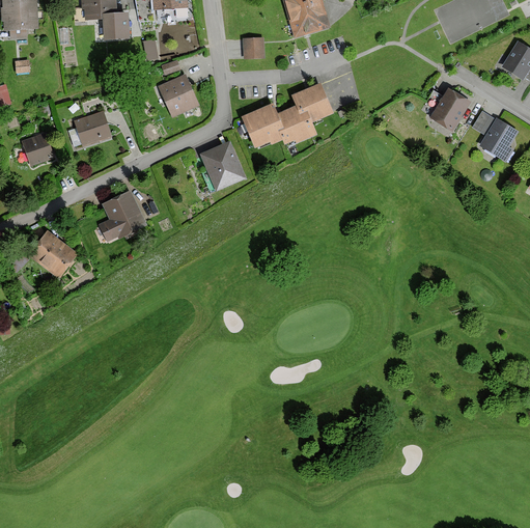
[(37,29),(36,0),(1,0),(1,7),(0,7),(0,21),(2,21),(2,31),(37,29)]
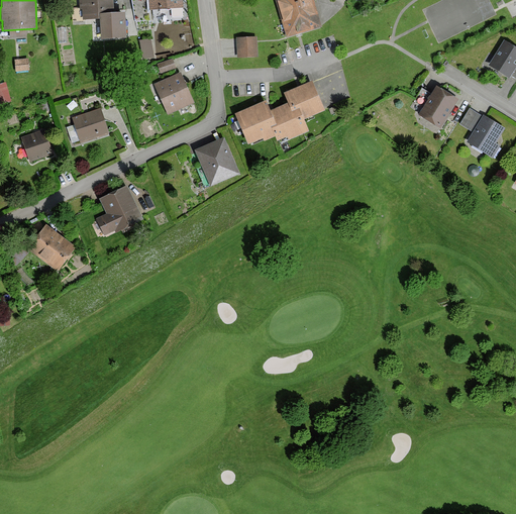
[(127,38),(125,12),(112,13),(111,0),(77,0),(78,9),(81,9),(81,19),(100,18),(101,40),(127,38)]
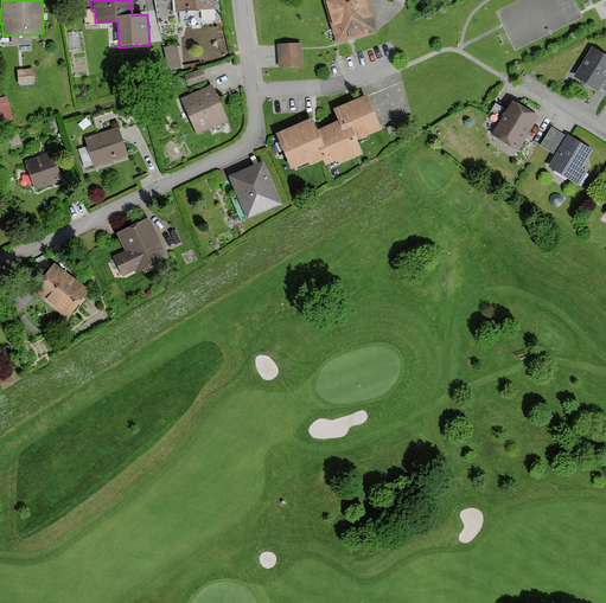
[(152,0),(157,25),(174,24),(172,0),(152,0)]
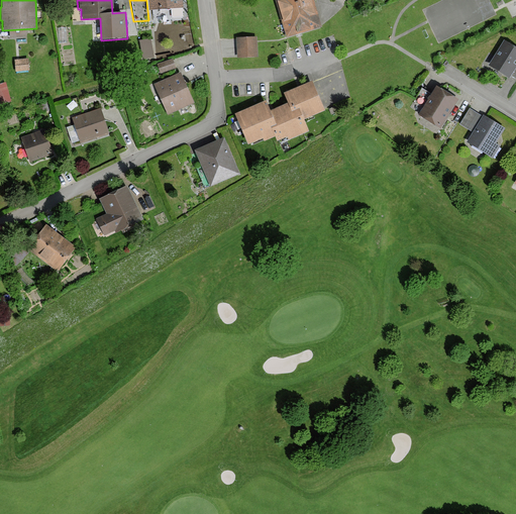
[(183,6),(182,0),(147,0),(149,9),(183,6)]
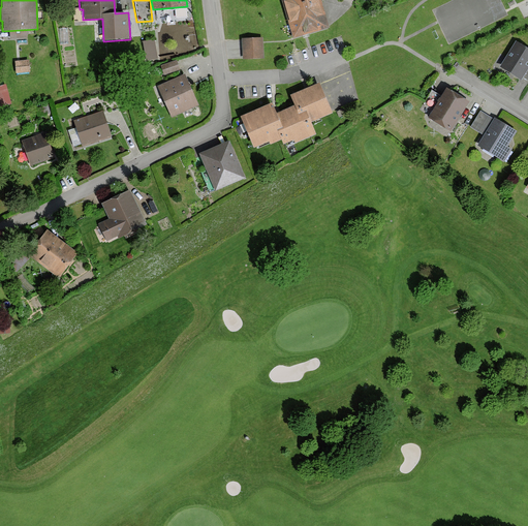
[(329,27),(320,0),(281,0),(292,37),(329,27)]
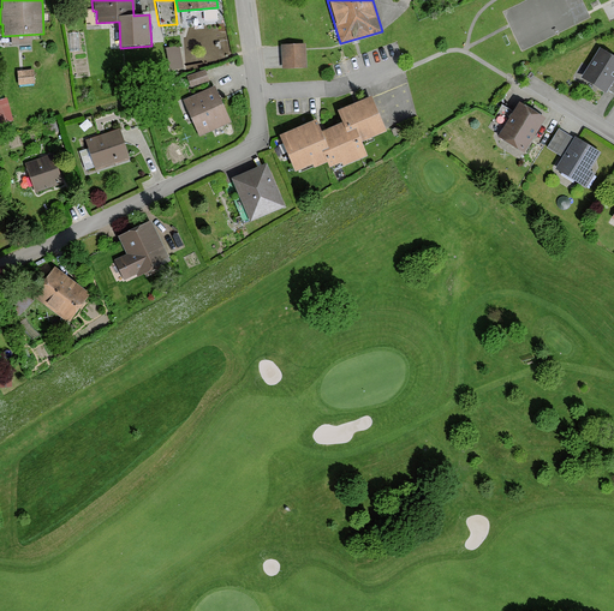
[(303,66),(303,43),(280,43),(280,66),(303,66)]
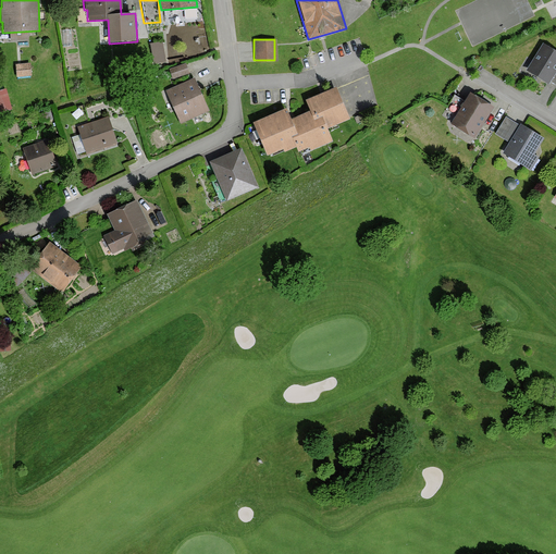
[(163,61),(160,41),(149,42),(152,63),(163,61)]
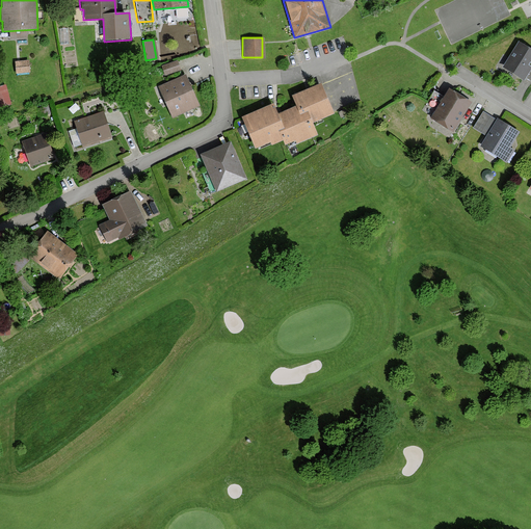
[(530,65),(530,49),(520,42),(503,67),(523,79),(530,65)]
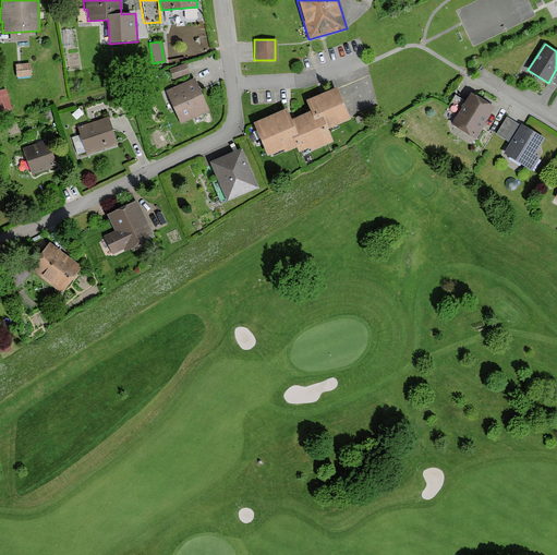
[(29,74),(28,62),(14,63),(15,75),(29,74)]
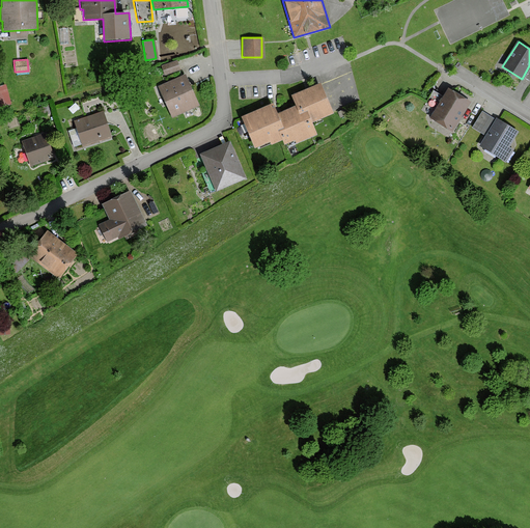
[(178,67),(175,60),(160,65),(162,73),(178,67)]
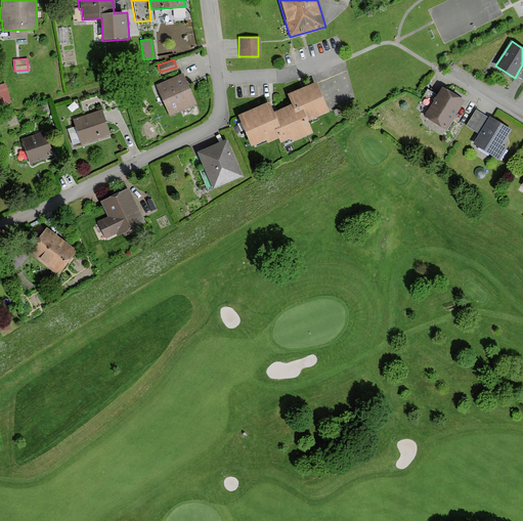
[(195,102),(181,72),(154,85),(168,116),(195,102)]
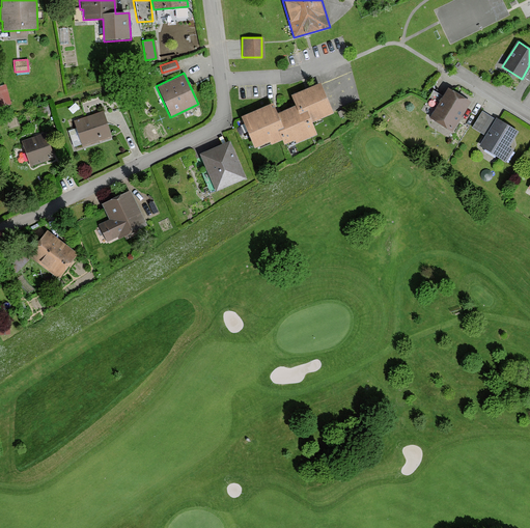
[(278,112),(274,103),(242,116),(254,147),(270,141),(272,144),(283,139),(285,143),(295,139),(296,142),(317,133),(313,121),(334,112),(322,82),(291,94),(296,105),(278,112)]
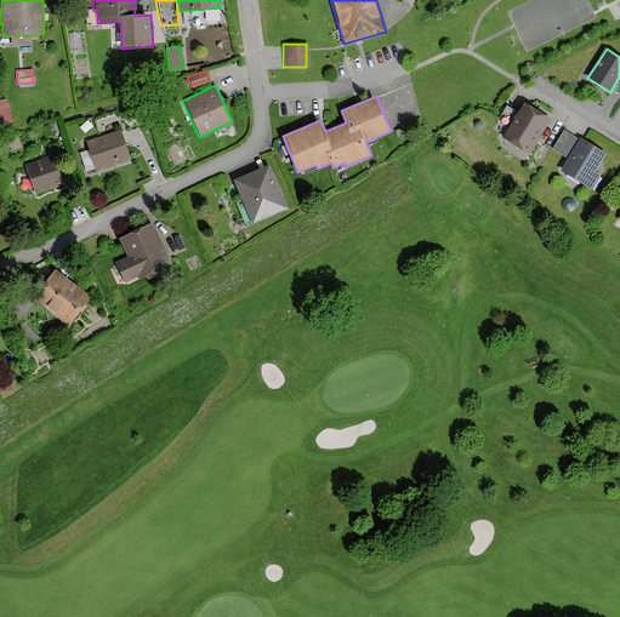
[(0,123),(10,121),(5,98),(0,100),(0,123)]
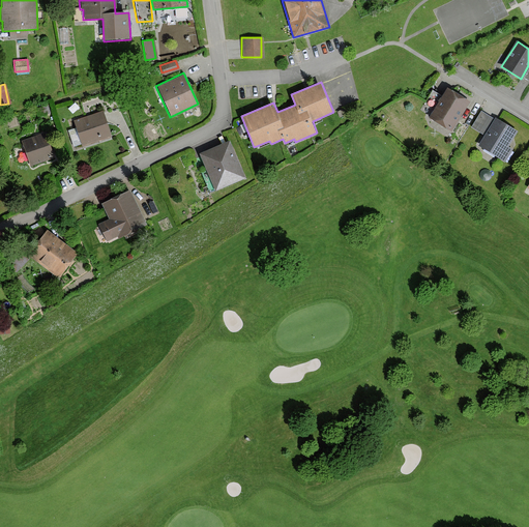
[(469,100),(447,87),(429,115),(450,129),(469,100)]
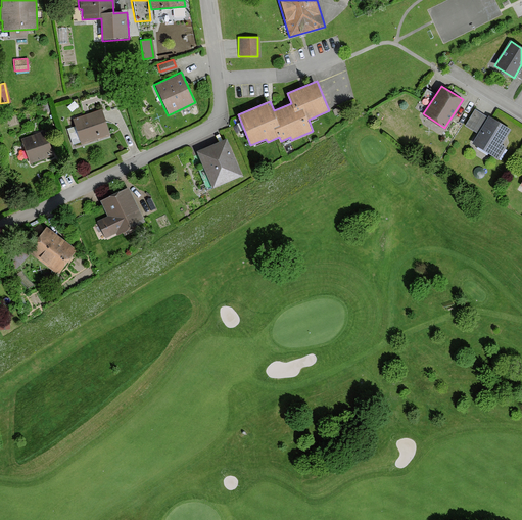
[(424,110),(434,92),(426,87),(416,106),(424,110)]
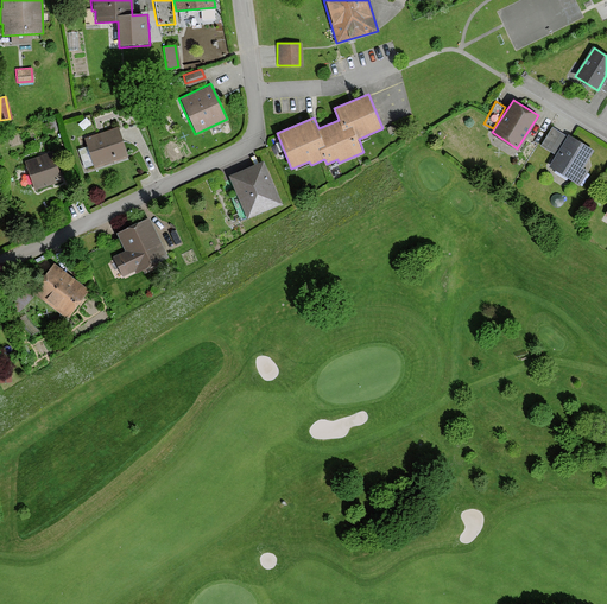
[(552,152),(563,134),(551,126),(539,144),(552,152)]
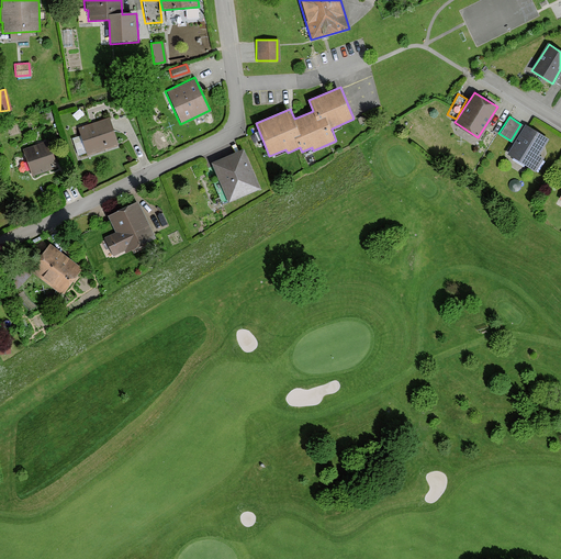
[(115,144),(107,118),(78,127),(80,135),(70,138),(76,154),(85,151),(87,154),(115,144)]
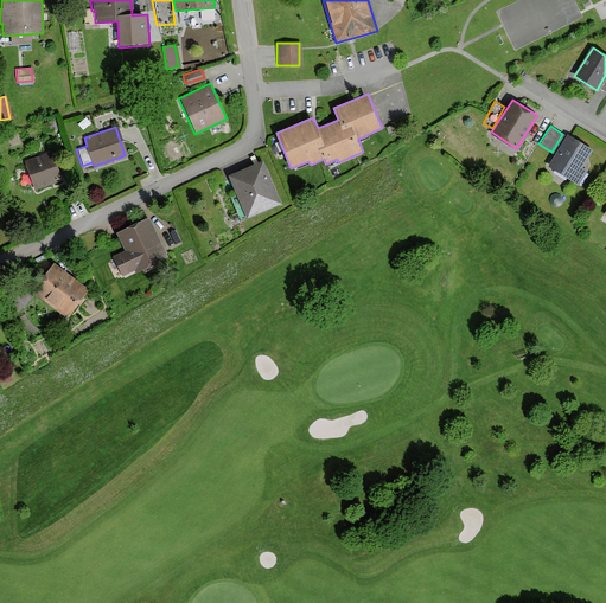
[(592,151),(567,134),(548,165),(575,183),(584,170),(581,168),(592,151)]
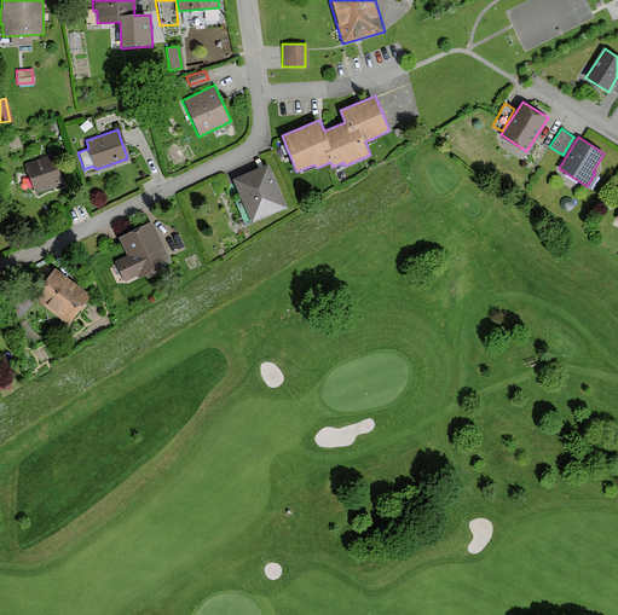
[(62,184),(52,155),(24,164),(33,193),(62,184)]
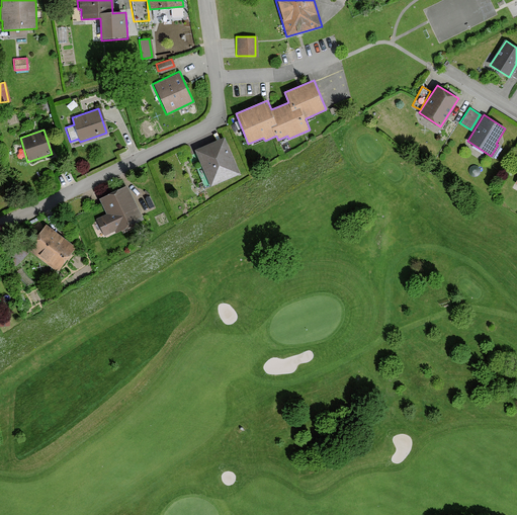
[(240,174),(225,138),(195,150),(210,186),(240,174)]
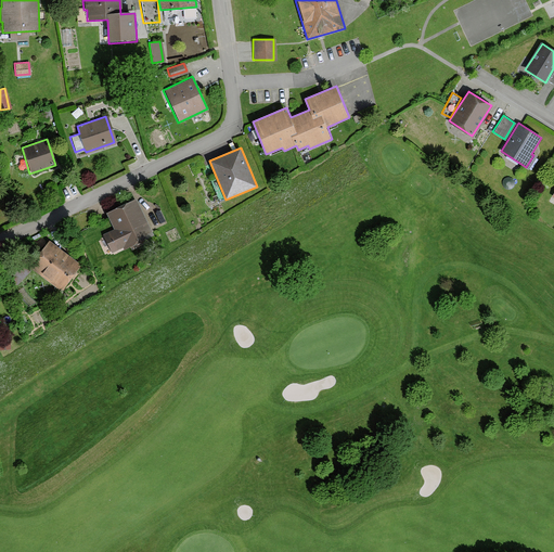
[(154,235),(137,199),(105,213),(113,228),(103,232),(112,251),(124,245),(126,248),(154,235)]
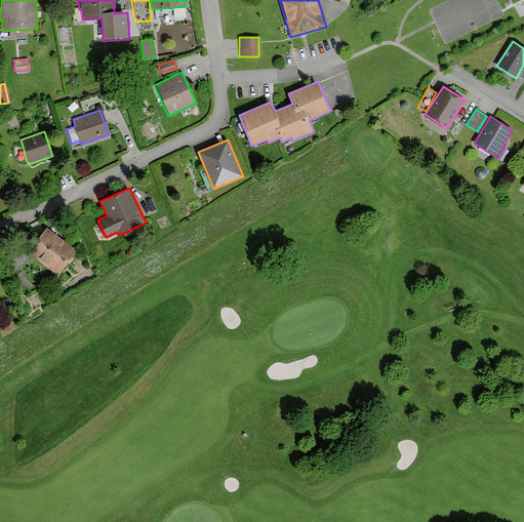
[(77,249),(46,227),(28,251),(58,274),(77,249)]
